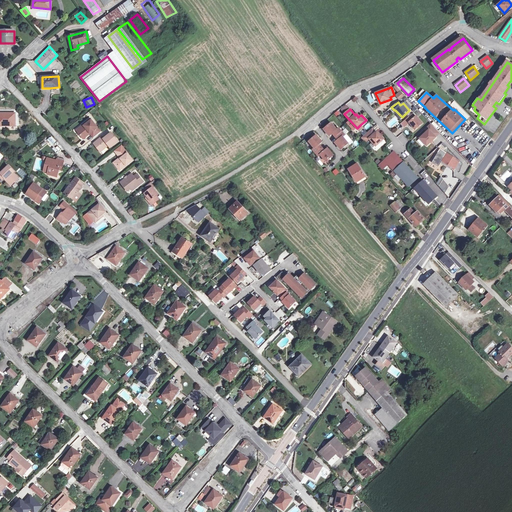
[(0,125),(15,125),(15,114),(0,113),(0,125)]
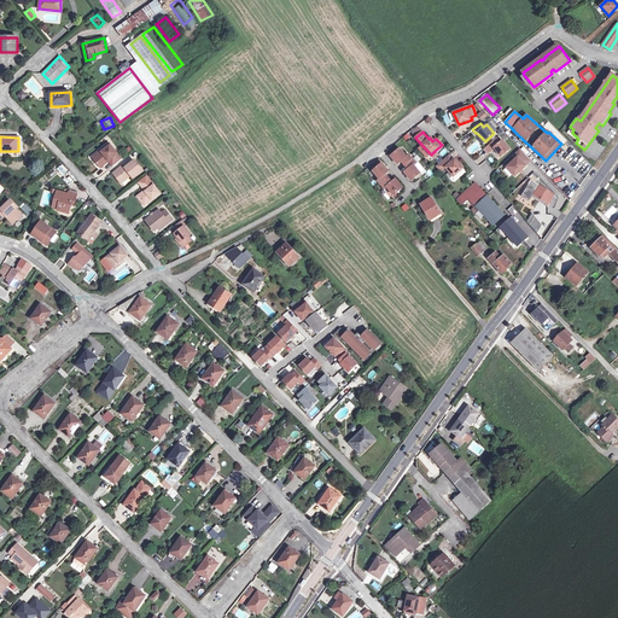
[(497,138),(489,145),(493,149),(494,147),(501,156),(509,149),(502,140),(501,141),(497,138)]
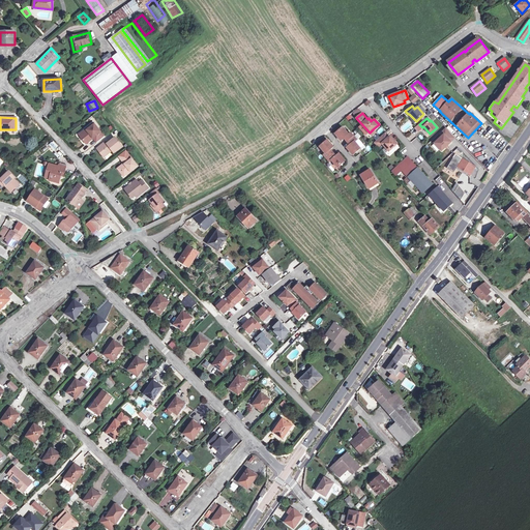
[(82,135),(82,138),(86,144),(93,138),(96,143),(105,137),(94,123),(86,129),(87,130),(82,135)]
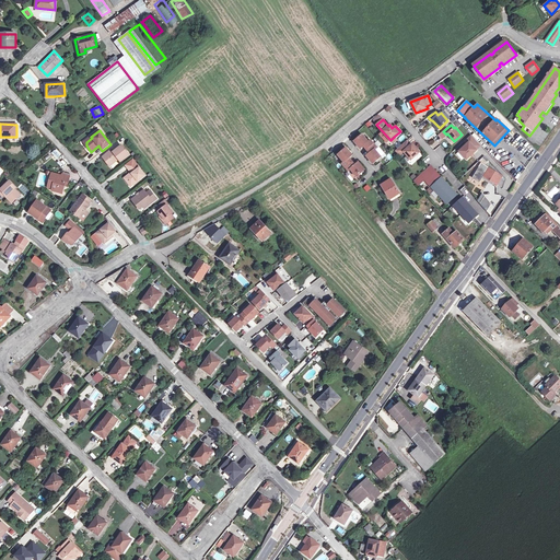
[(368,149),(374,143),(371,140),(369,142),(362,135),(354,141),(361,149),(364,146),(368,149)]
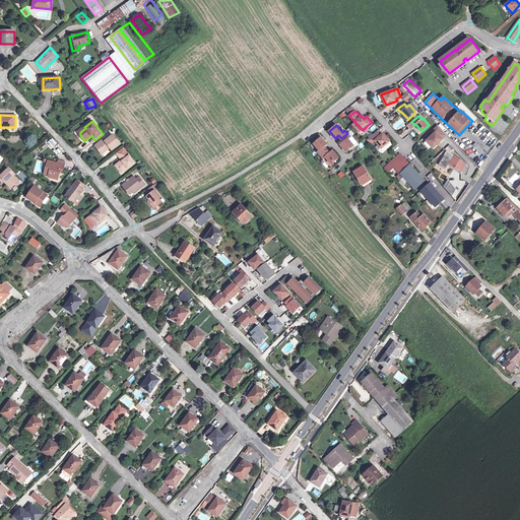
[(447,135),(438,125),(432,130),(434,133),(427,140),(434,147),(443,139),(442,138),(447,135)]
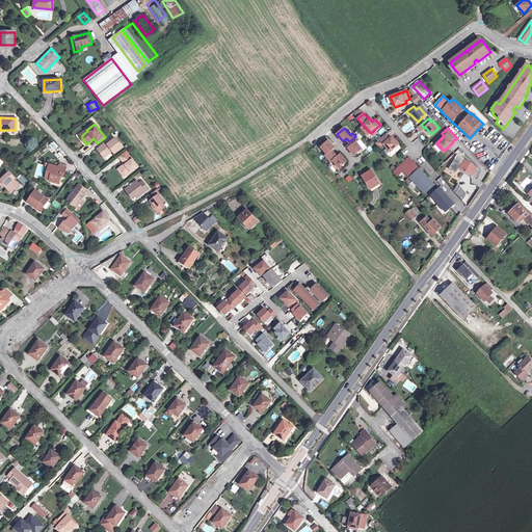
[(387,133),(376,142),(380,147),(383,143),(391,152),(399,144),(392,136),(391,137),(387,133)]
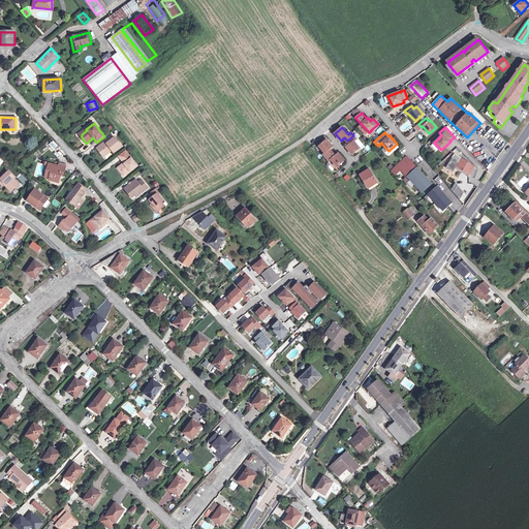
[(356,139),(353,135),(347,141),(349,145),(346,147),(352,154),(361,148),(354,141),(356,139)]
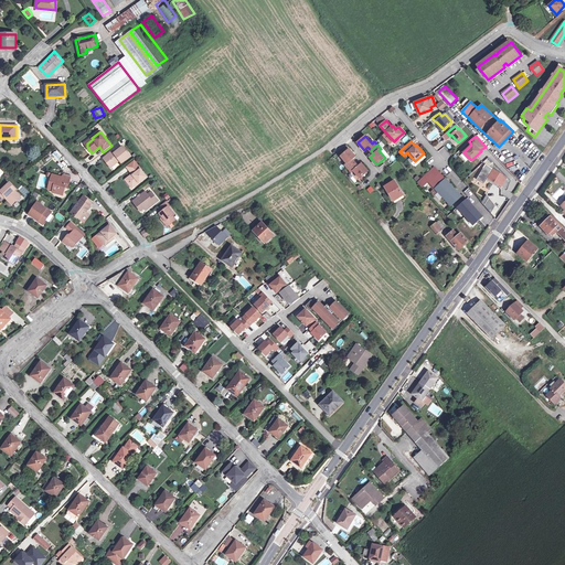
[(104,159),(108,164),(114,160),(116,163),(119,160),(121,162),(130,156),(123,147),(115,153),(113,151),(104,159)]
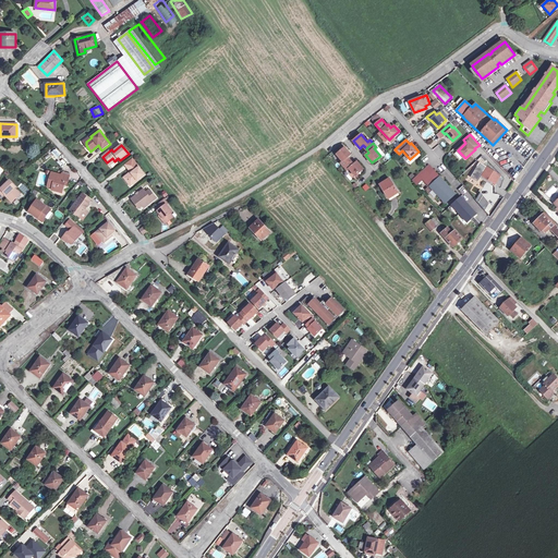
[(51,152),(57,158),(62,155),(57,147),(51,152)]
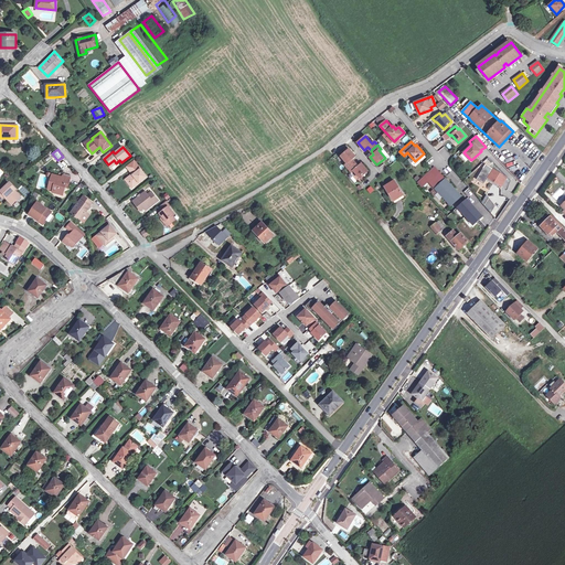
[(345,164),(349,169),(355,162),(352,159),(355,157),(350,149),(341,156),(348,163),(345,164)]
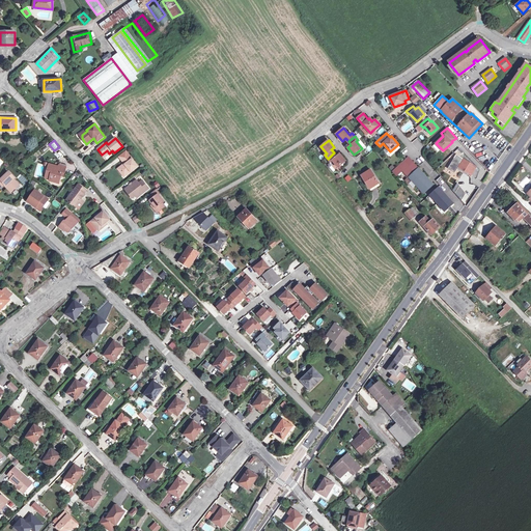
[(36,159),(49,149),(46,146),(33,156),(36,159)]
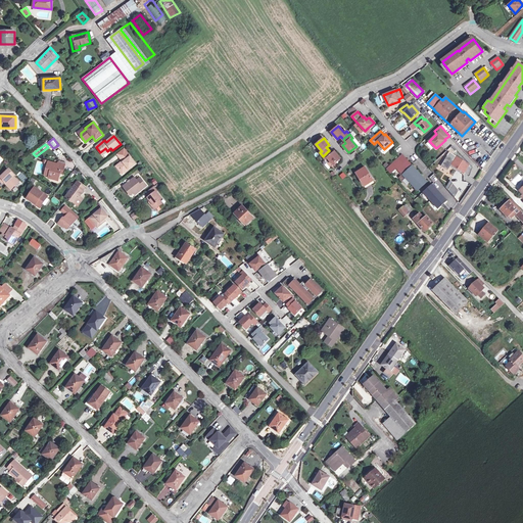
[(329,150),(323,156),(326,159),(328,157),(333,164),(341,158),(335,151),(332,154),(329,150)]
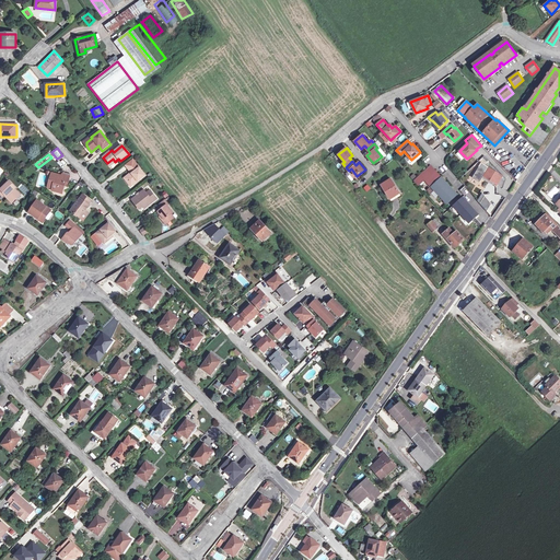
[(130,182),(133,185),(146,175),(136,163),(129,170),(131,173),(125,178),(128,183),(130,182)]
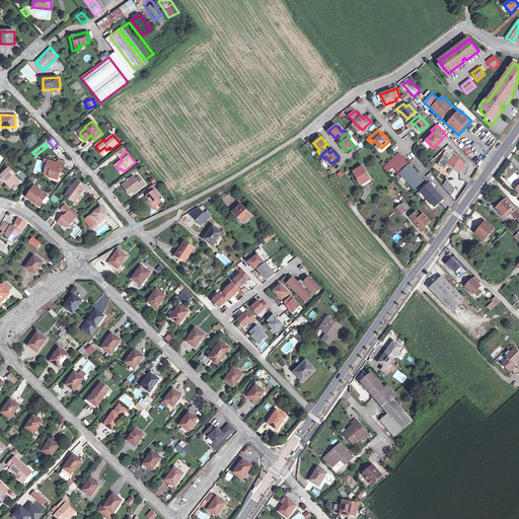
[(438,164),(444,169),(448,163),(453,167),(456,169),(460,171),(466,163),(446,151),(438,164)]
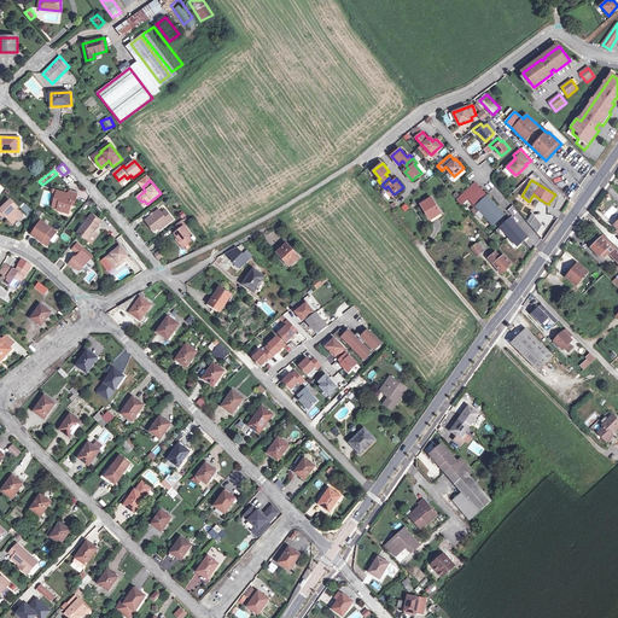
[(559,188),(571,197),(577,191),(565,181),(559,188)]
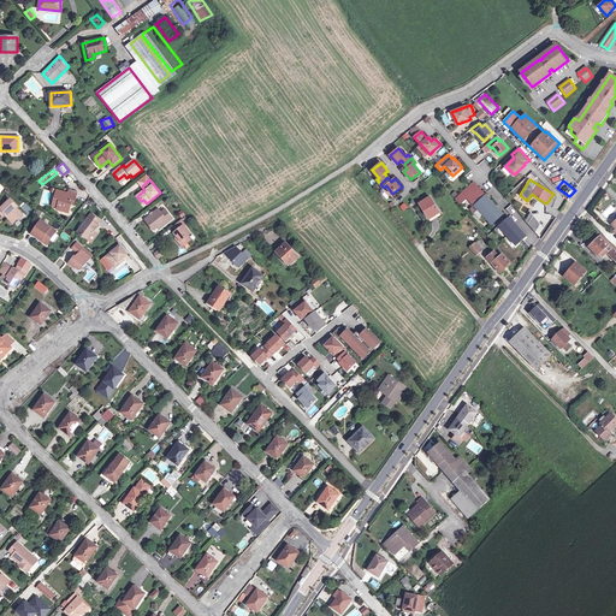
[(468,199),(492,225),(503,214),(479,189),(474,193),(469,188),(463,194),(467,197),(468,199)]
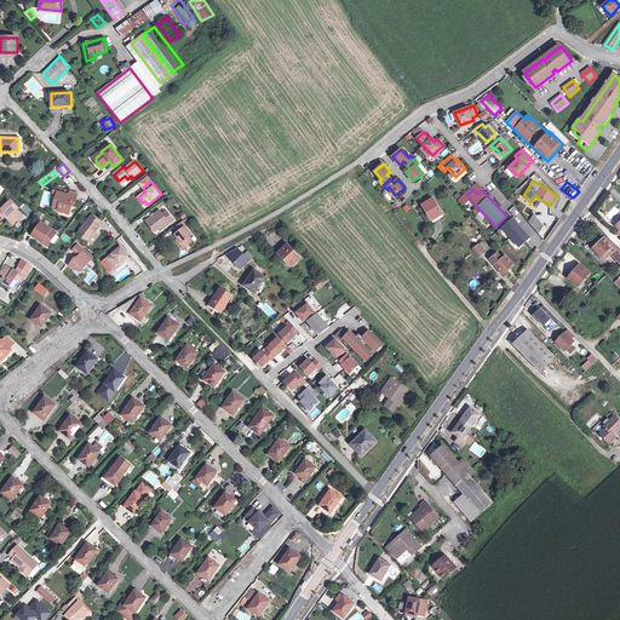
[(51,207),(53,193),(44,190),(40,205),(51,207)]
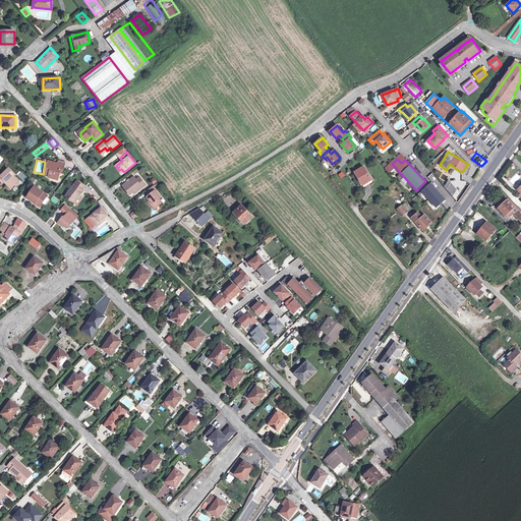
[(60,172),(60,171),(63,171),(65,164),(58,162),(57,165),(48,162),(45,173),(49,174),(48,177),(58,180),(60,172)]
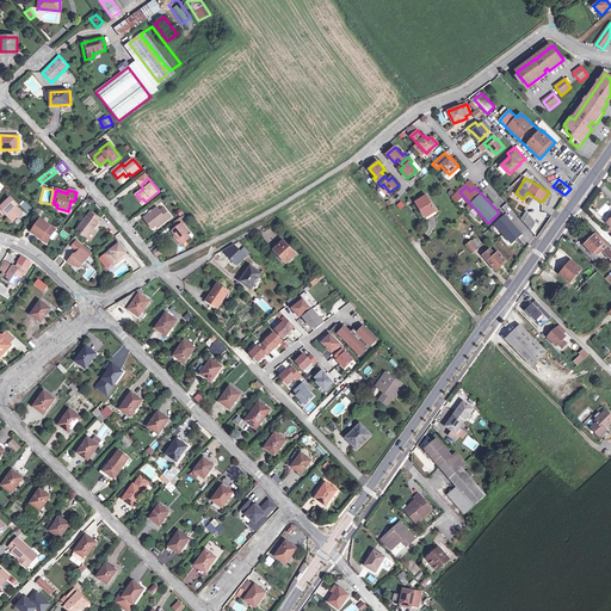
[(425,216),(436,210),(426,195),(415,201),(425,216)]
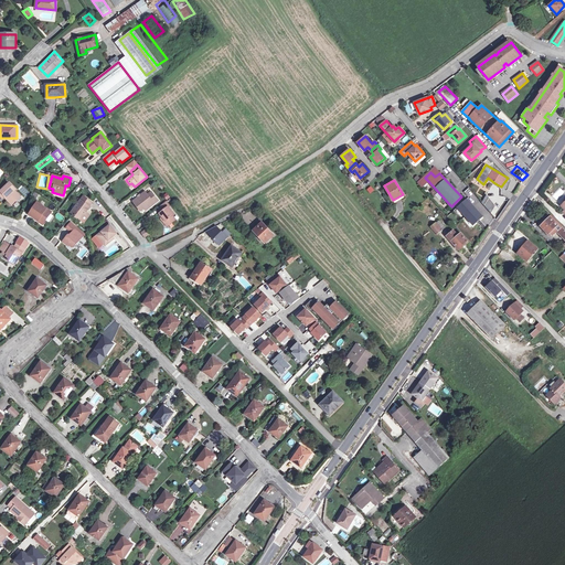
[(4,198),(4,196),(7,199),(6,200),(12,205),(20,198),(14,191),(16,190),(9,183),(0,192),(0,195),(2,199),(4,198)]
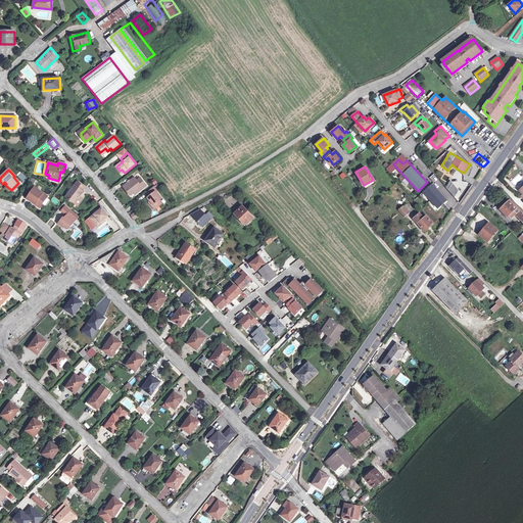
[(137,180),(135,177),(124,186),(130,195),(134,192),(136,191),(138,193),(147,186),(140,178),(137,180)]
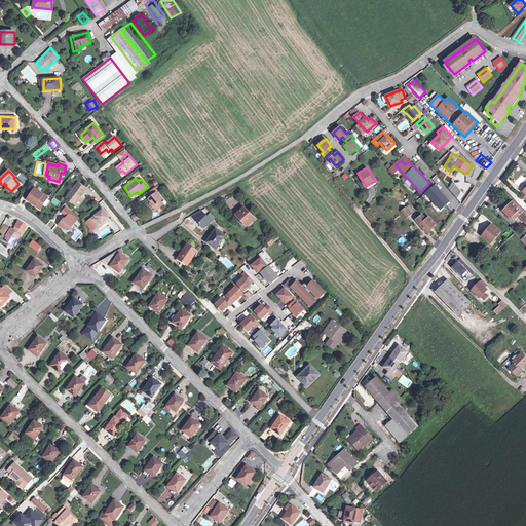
[(78,183),(67,198),(75,204),(81,197),(84,193),(83,192),(86,189),(78,183)]
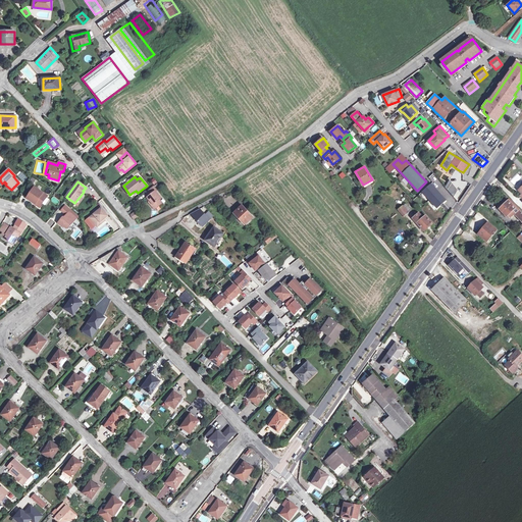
[(153,204),(156,208),(162,203),(159,200),(161,198),(155,192),(156,191),(153,187),(146,192),(149,196),(148,197),(150,201),(149,202),(152,206),(153,204)]
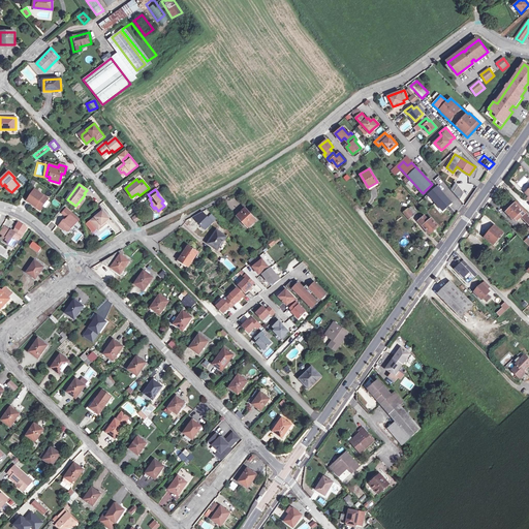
[(35,190),(28,201),(36,207),(37,206),(41,209),(48,199),(35,190)]
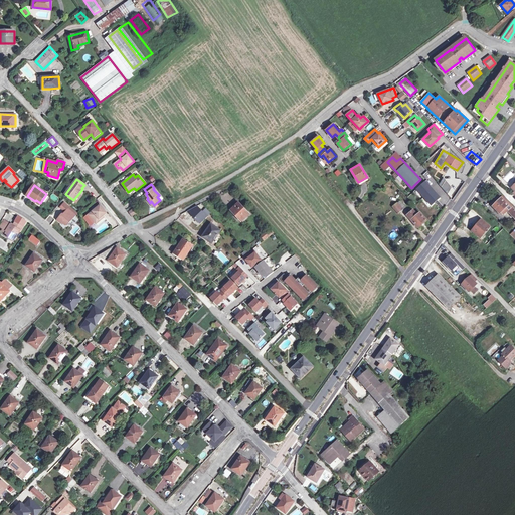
[(513,208),(514,209),(514,208),(503,197),(502,198),(508,205),(506,208),(508,210),(509,211),(513,208)]
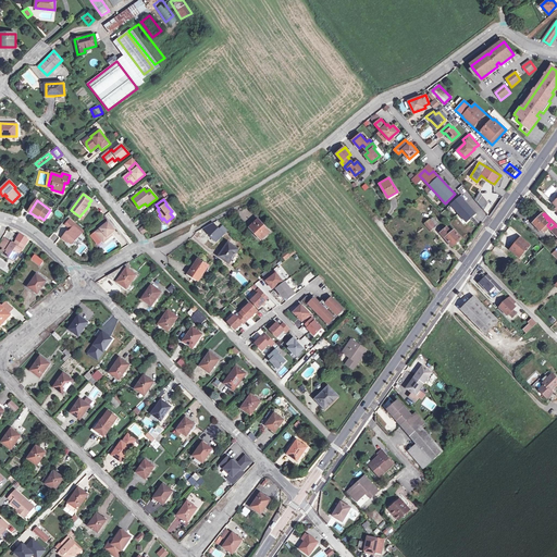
[(536,219),(532,222),(540,231),(541,231),(542,230),(544,232),(549,227),(547,225),(549,222),(543,214),(539,219),(537,217),(536,219)]
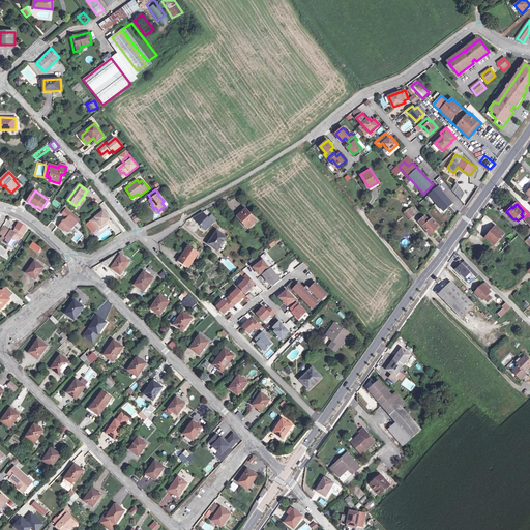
[(254,212),(246,207),(237,216),(244,222),(249,229),(259,219),(254,212)]
